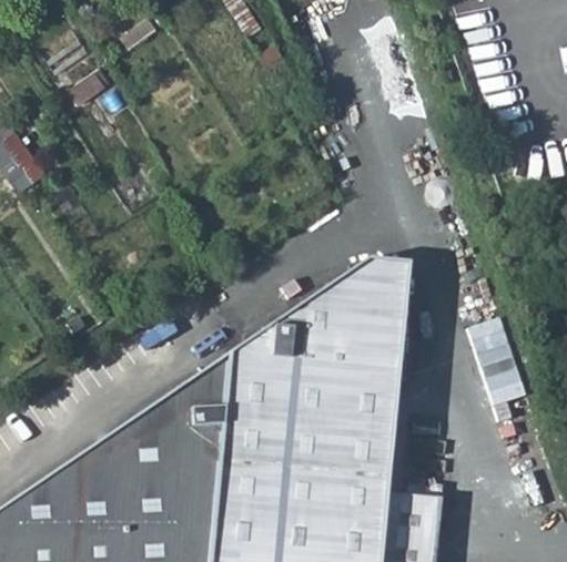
[(264,39),(238,0),(220,0),(219,2),(250,49),(264,39)]
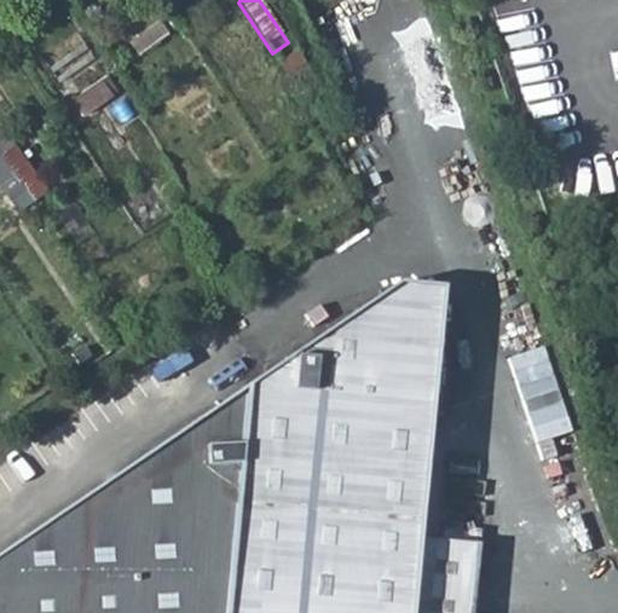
[(171,39),(162,25),(132,45),(140,58),(171,39)]
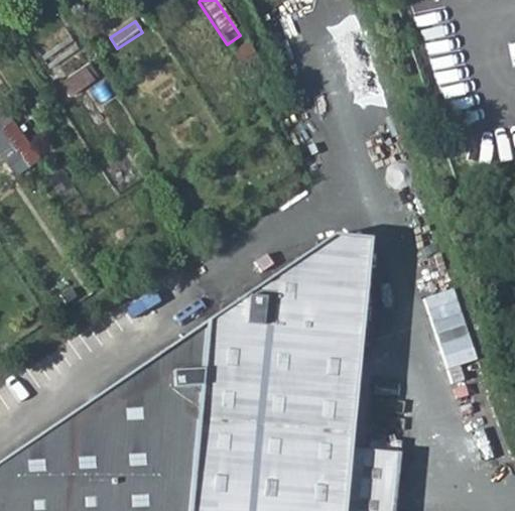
[(93,86),(84,73),(58,90),(68,103),(93,86)]
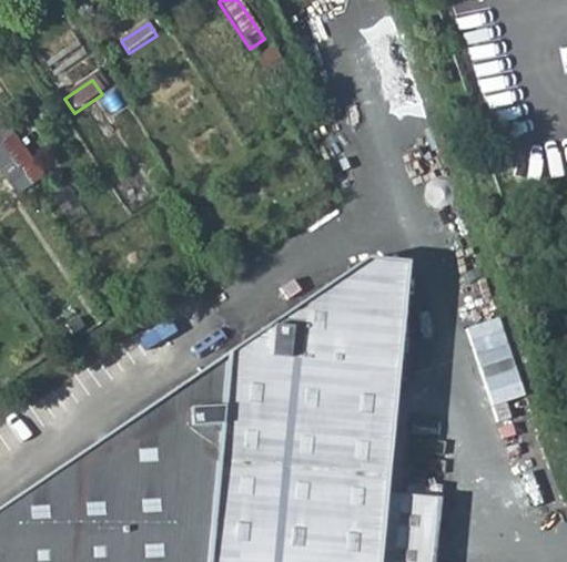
[(0,120),(0,146),(29,191),(42,182),(0,120)]
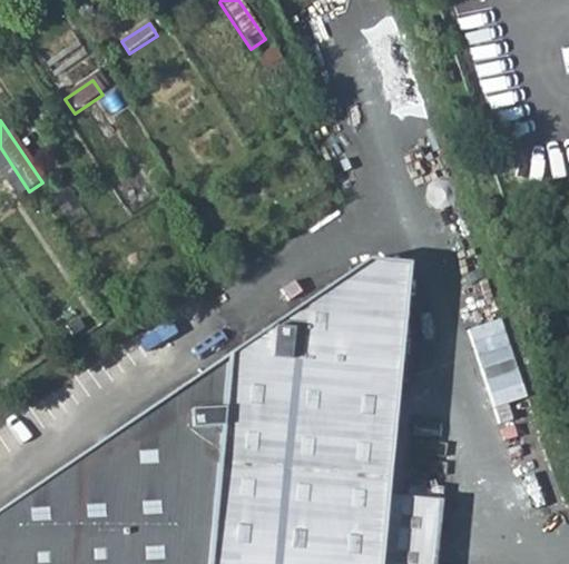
[(0,177),(16,200),(29,191),(0,147),(0,177)]
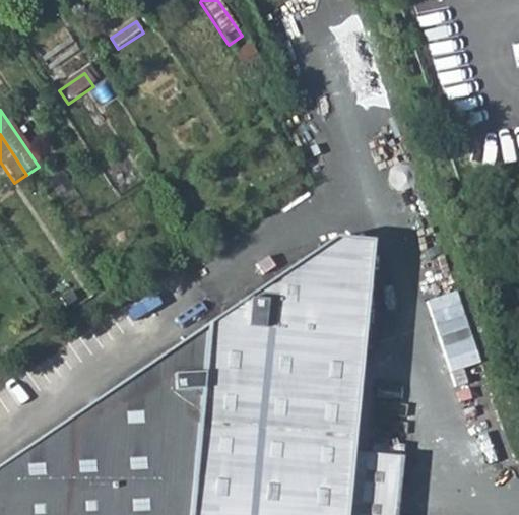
[(358,447),(382,237),(342,233),(207,325),(188,514),(350,514),(357,458),(358,447)]
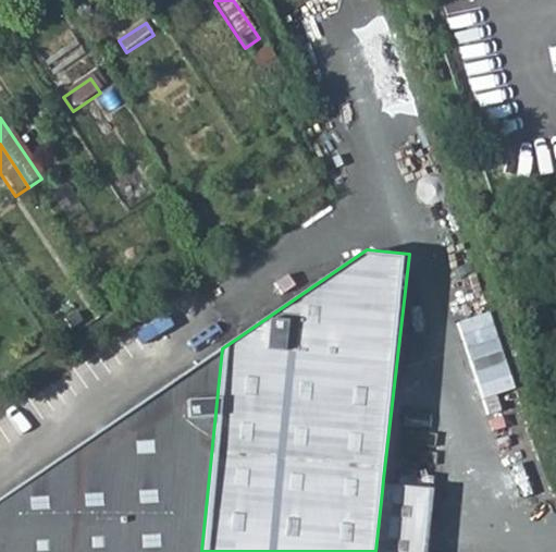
[(201,551),(222,348),(0,502),(0,551),(201,551)]
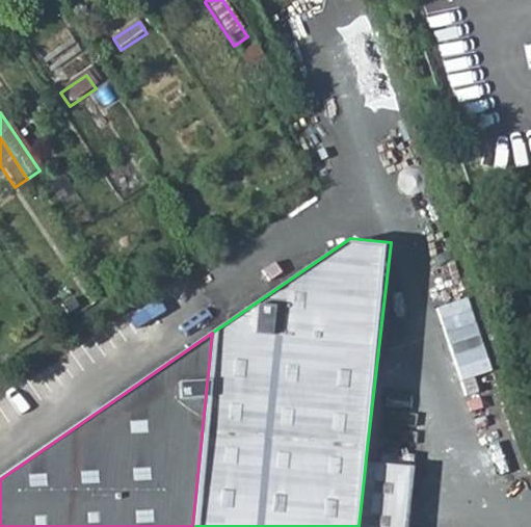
[(408,526),(414,474),(365,469),(359,526),(408,526)]
